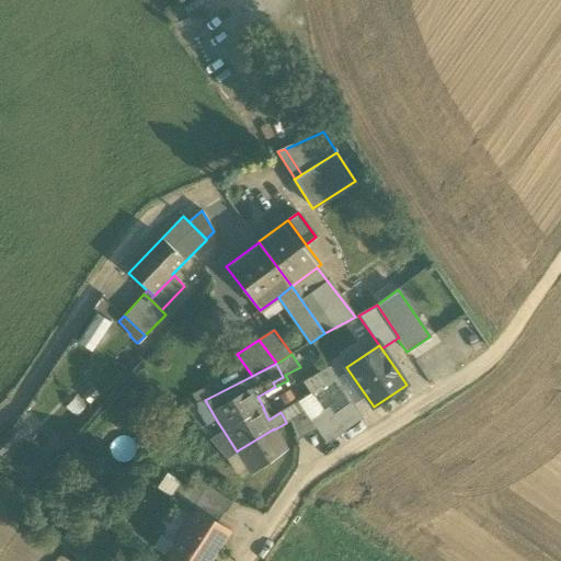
[(323,387),(335,379),(327,367),(315,375),(323,387)]
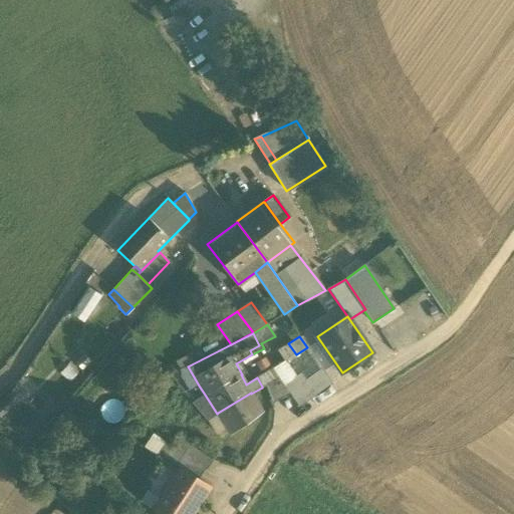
[(319,339),(307,347),(322,371),(335,362),(319,339)]
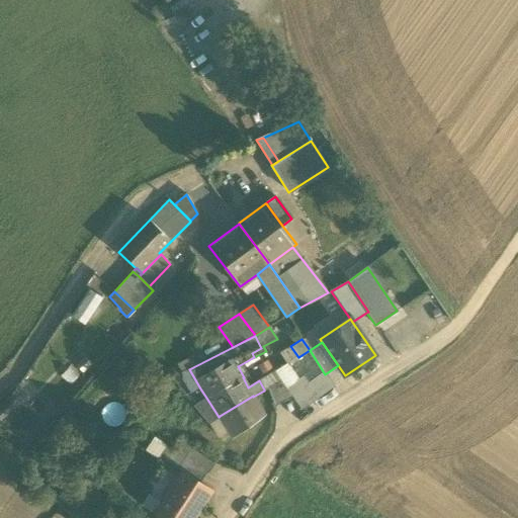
[(298,357),(290,346),(279,353),(286,364),(288,363),(289,364),(298,357)]
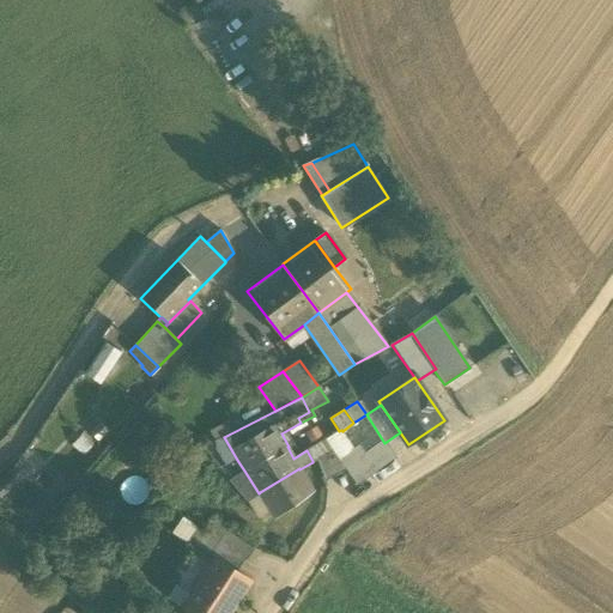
[(343,431),(353,449),(360,459),(384,443),(366,414),(353,423),(343,431)]
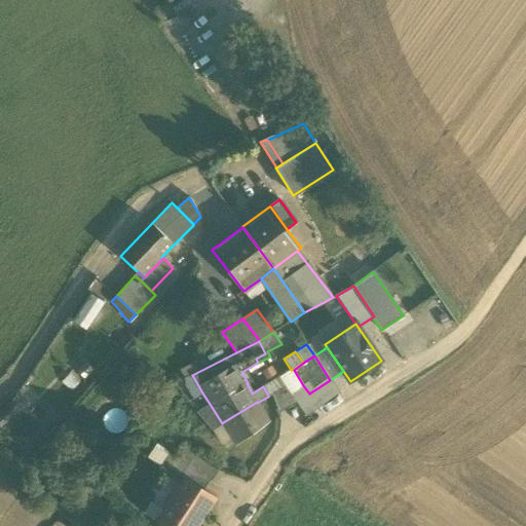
[(85,362),(76,371),(84,379),(94,370),(85,362)]
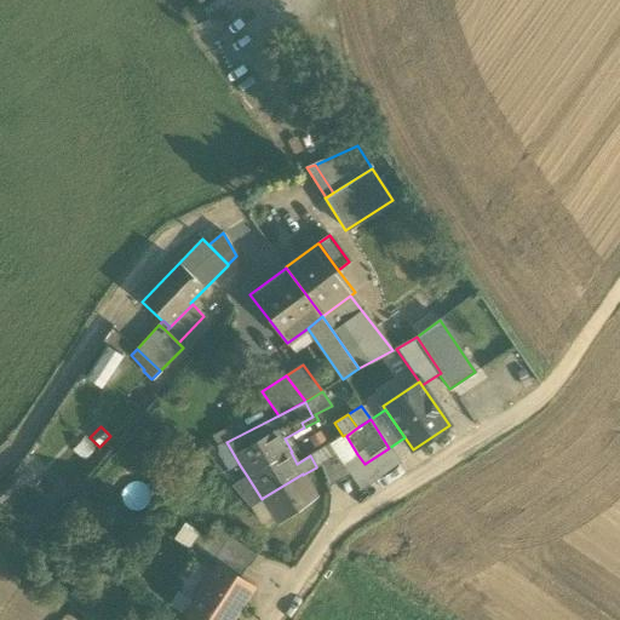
[(357,454),(346,436),(345,435),(343,436),(328,443),(336,454),(343,465),(357,454)]
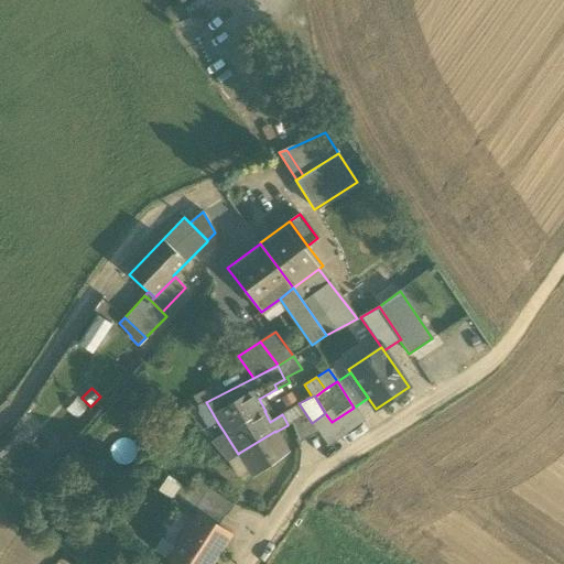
[(88,407),(76,397),(65,410),(77,420),(88,407)]
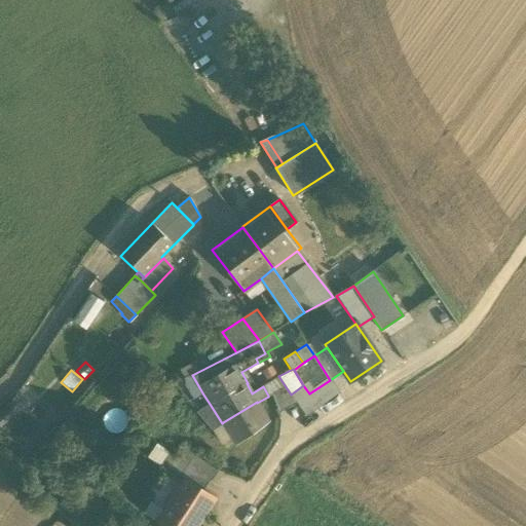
[(193,400),(203,395),(192,375),(182,380),(193,400)]
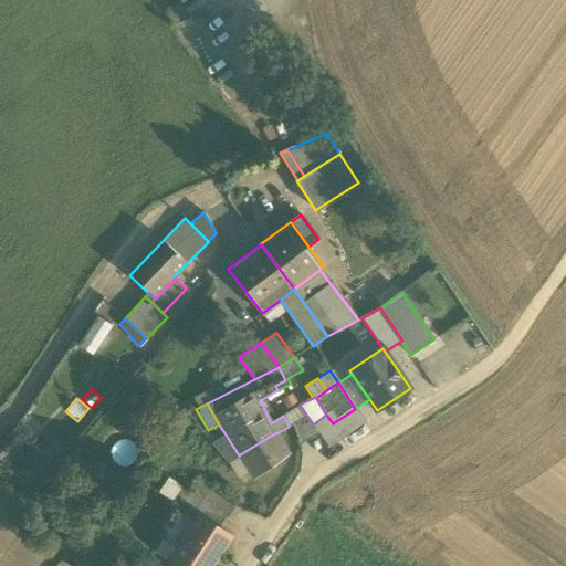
[(300,405),(283,416),(289,426),(293,422),(306,415),(300,405)]
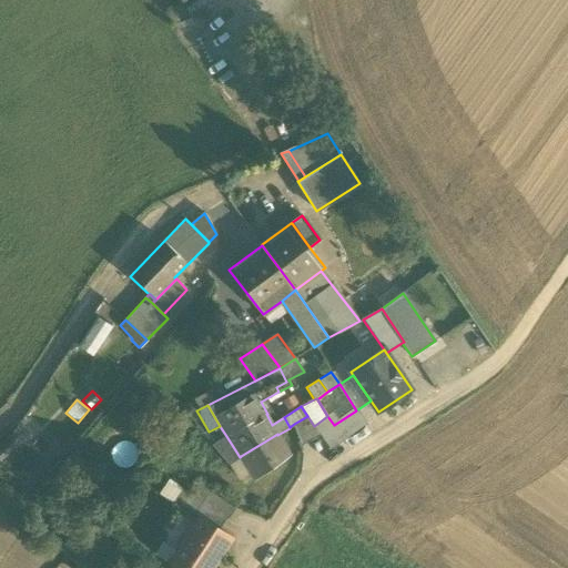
[(320,435),(330,449),(365,425),(356,411),(334,425),(327,416),(314,426),(320,435)]
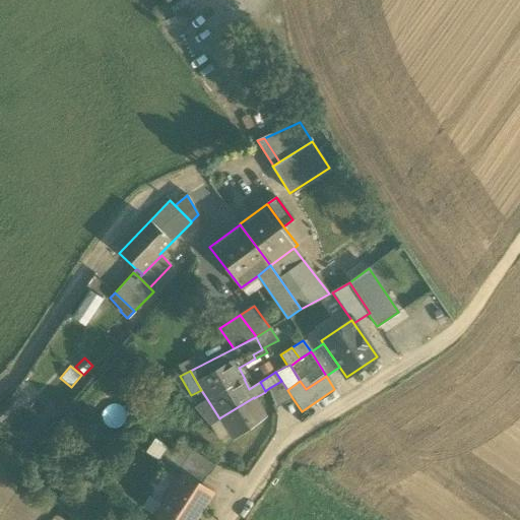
[(281,381),(269,388),(275,407),(293,398),(287,390),(281,381)]
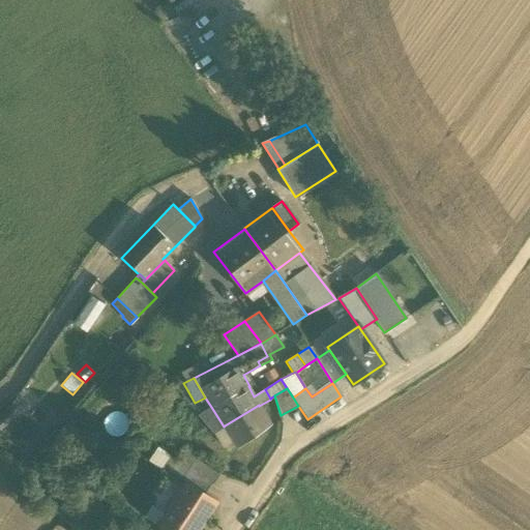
[(270,425),(259,406),(259,405),(225,425),(234,442),(238,448),(270,425)]
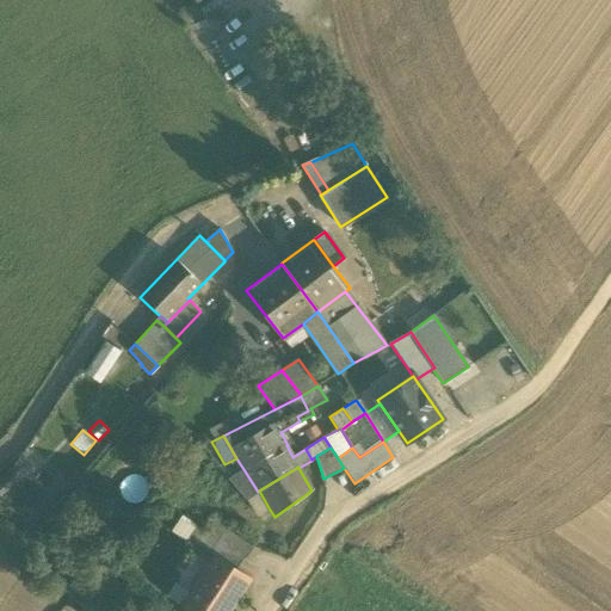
[(245,499),(258,492),(244,469),(228,477),(245,499)]
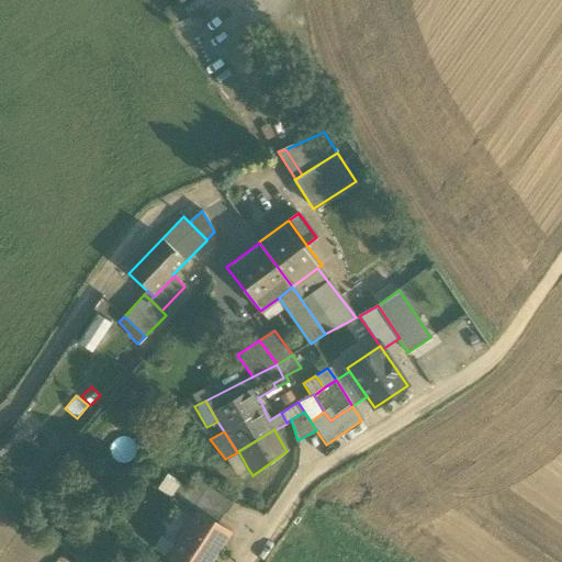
[(237,452),(225,459),(237,475),(248,469),(238,451),(237,452)]
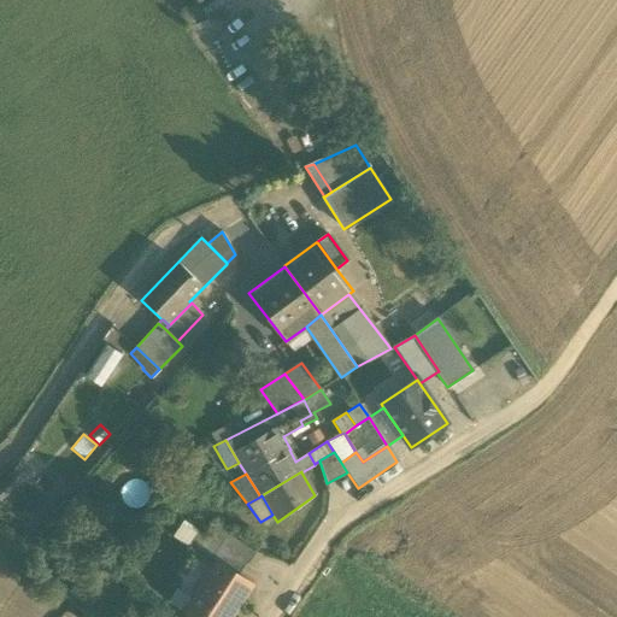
[(115,522),(93,519),(90,540),(113,541),(115,522)]
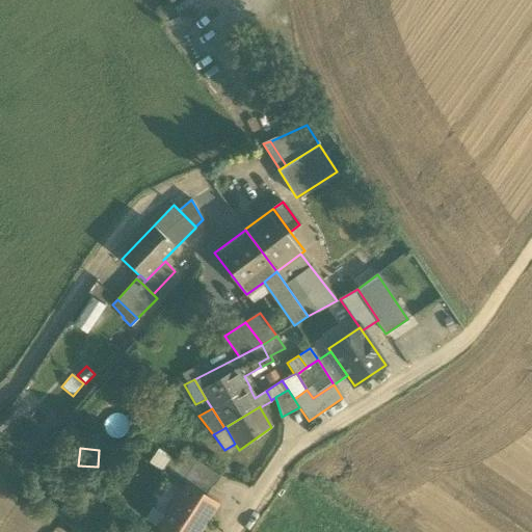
[(183,481),(190,471),(180,463),(158,449),(150,460),(166,472),(167,471),(183,481)]
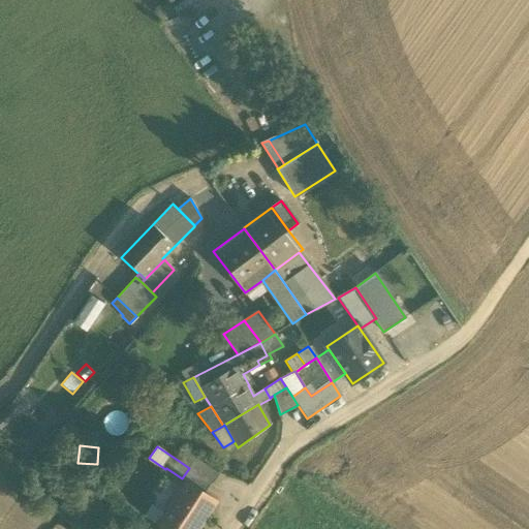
[(186,450),(179,461),(189,468),(196,458),(186,450)]
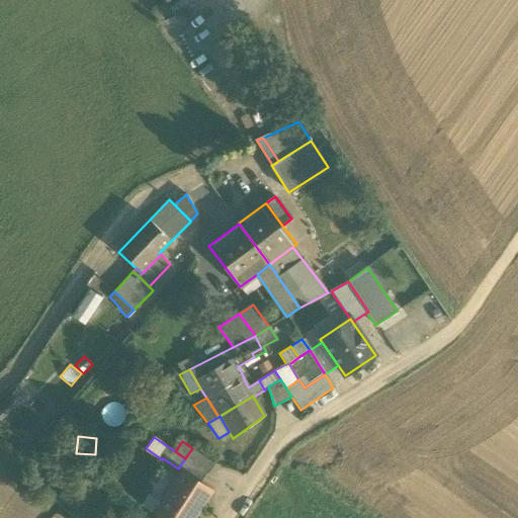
[(192,448),(185,458),(178,468),(182,470),(201,483),(207,472),(214,462),(213,462),(192,448)]
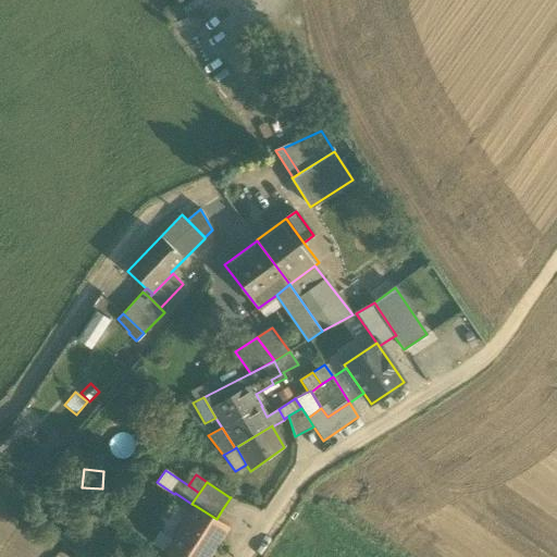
[(173,556),(208,556),(229,527),(217,519),(196,506),(173,540),(165,552),(170,555),(173,556)]
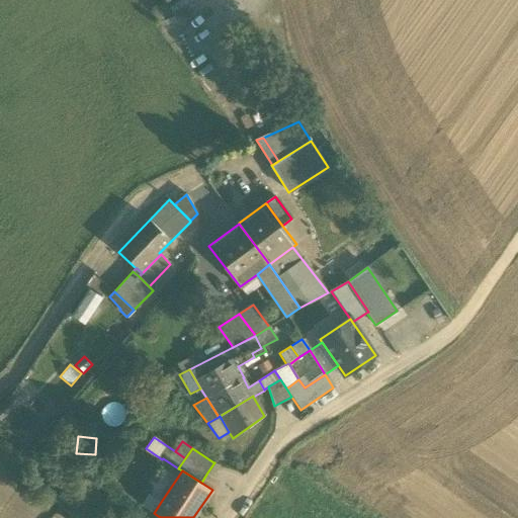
[(154,513),(161,502),(148,494),(141,505),(154,513)]
